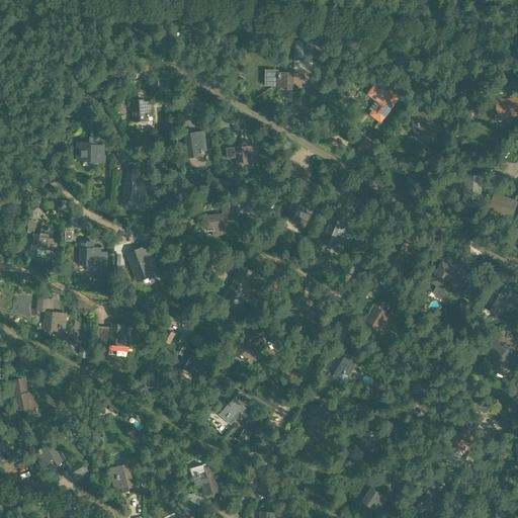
[(273,72),(265,72),(265,86),(272,86),(272,87),(286,88),(286,90),(292,90),(293,72),(286,72),(286,75),(278,74),(278,76),(273,76),(273,72)]
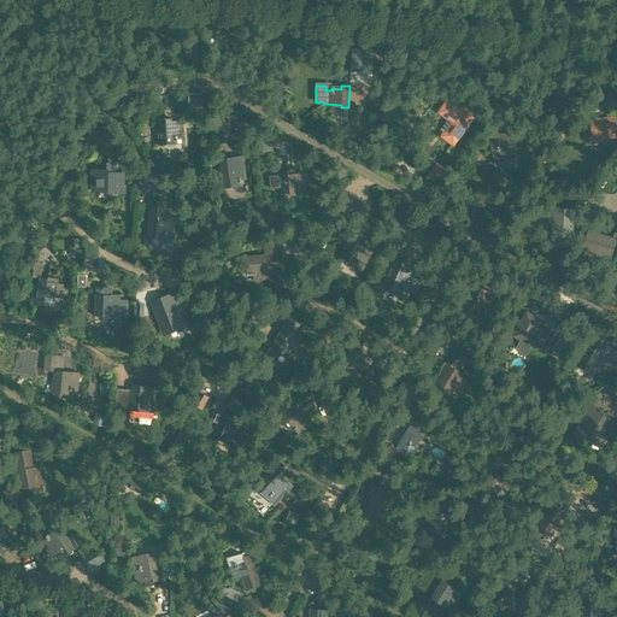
[(188,94),(189,107),(201,107),(201,93),(188,94)]
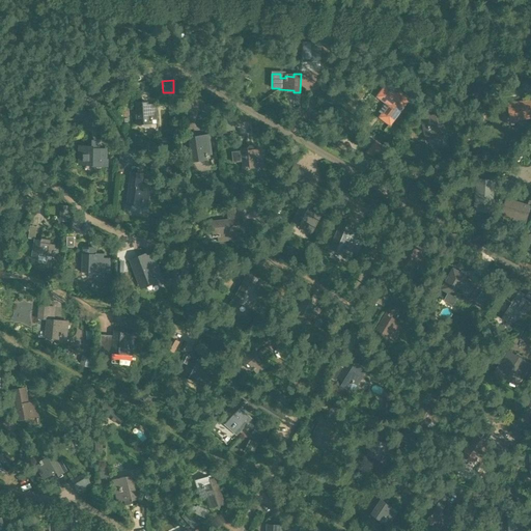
[(189,84),(174,84),(174,99),(189,98),(189,84)]
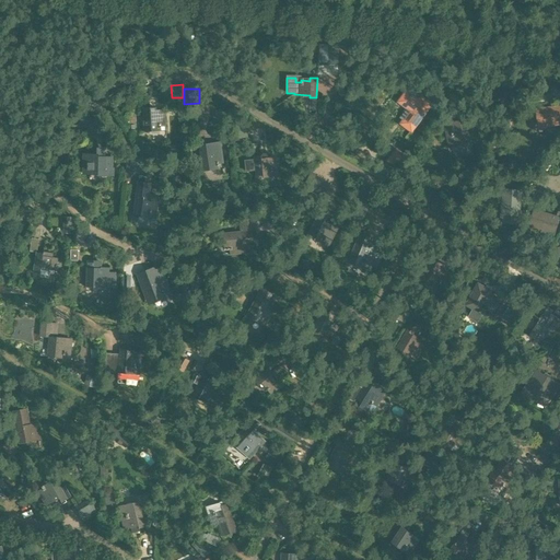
[(403,111),(408,114),(401,124),(411,130),(420,119),(416,116),(427,102),(415,92),(411,96),(406,92),(399,102),(405,106),(403,111)]
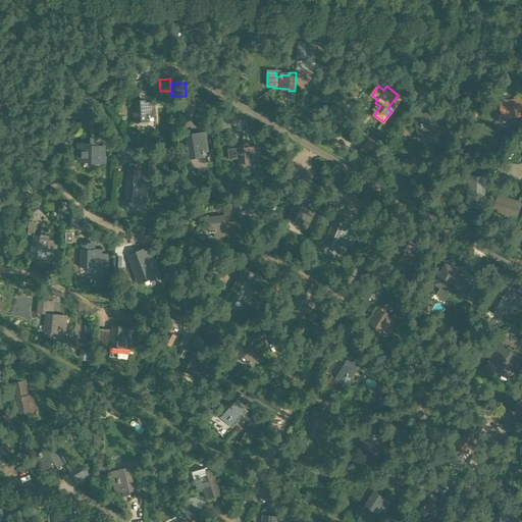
[(501,102),(503,117),(521,114),(521,99),(520,100),(520,97),(515,97),(515,101),(501,102)]
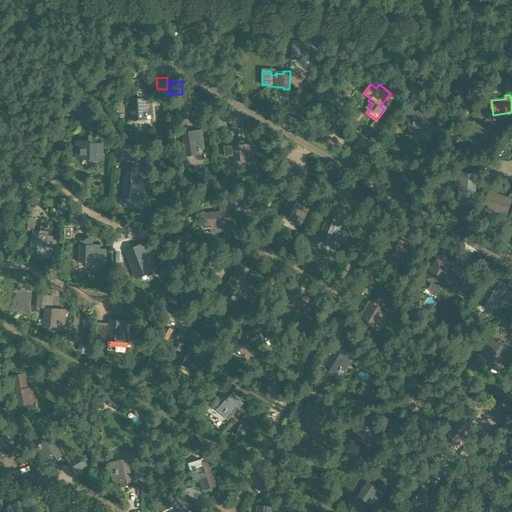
[(146,119),(146,117),(152,116),(151,100),(142,100),(142,98),(131,98),(132,120),(146,119)]
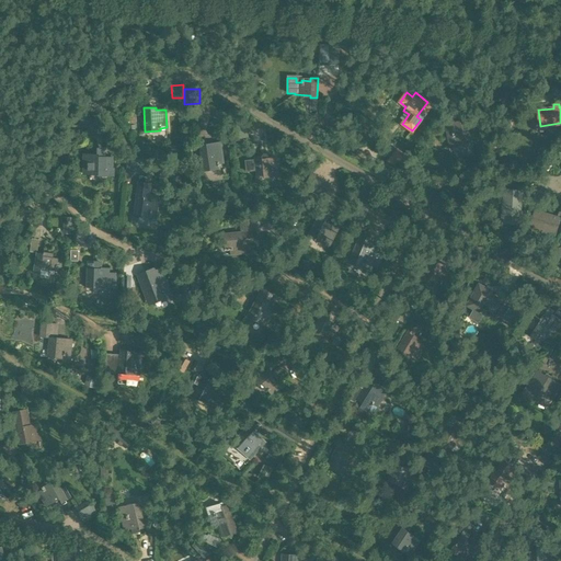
[(449,148),(461,146),(464,155),(471,152),(470,146),(471,146),(466,122),(460,123),(459,121),(444,124),(449,148)]
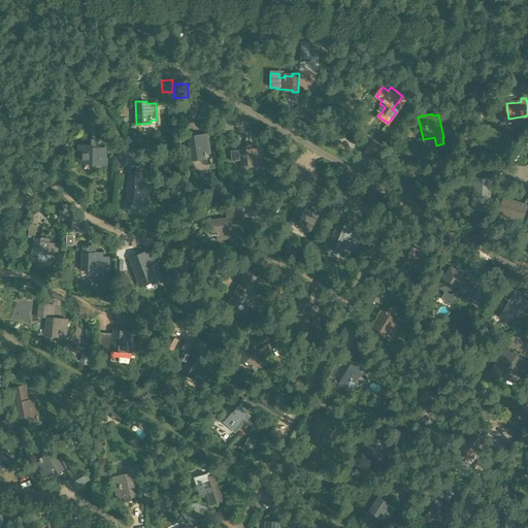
[(204,155),(210,154),(207,133),(187,136),(191,161),(205,159),(204,155)]
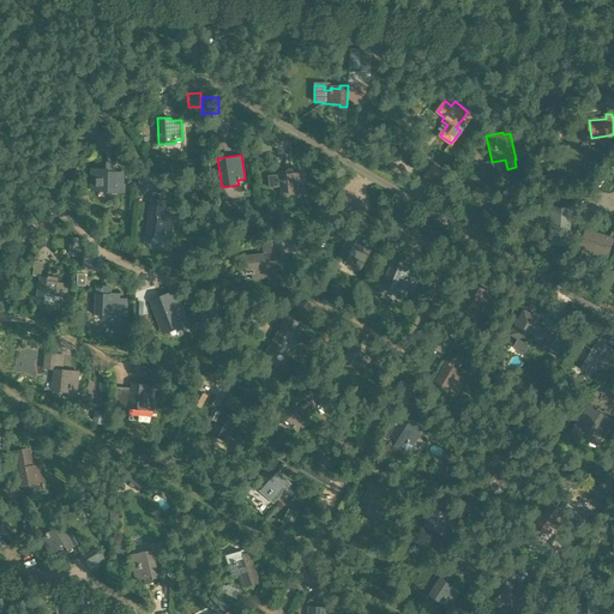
[(426,176),(433,181),(441,170),(434,164),(426,176)]
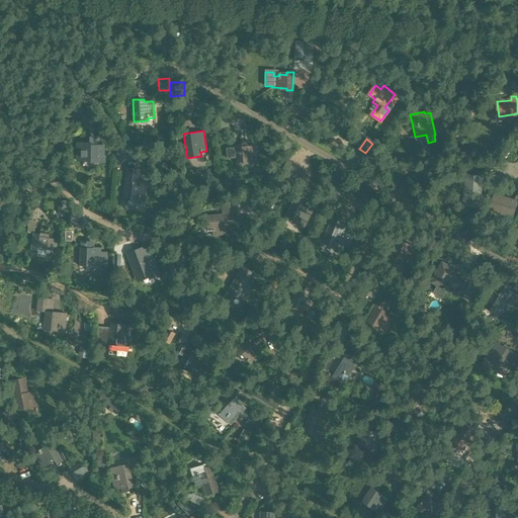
[(77,161),(95,161),(95,162),(104,162),(104,156),(103,156),(103,145),(96,145),(96,141),(90,141),(89,143),(77,142),(77,161)]
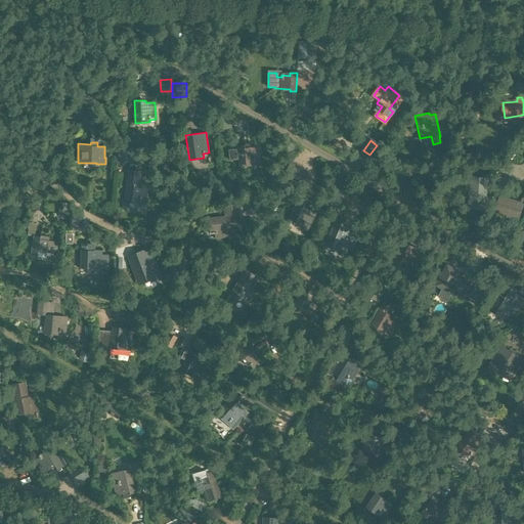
[(239,165),(246,164),(246,166),(260,164),(258,146),(254,147),(254,144),(244,145),(237,146),(239,165)]
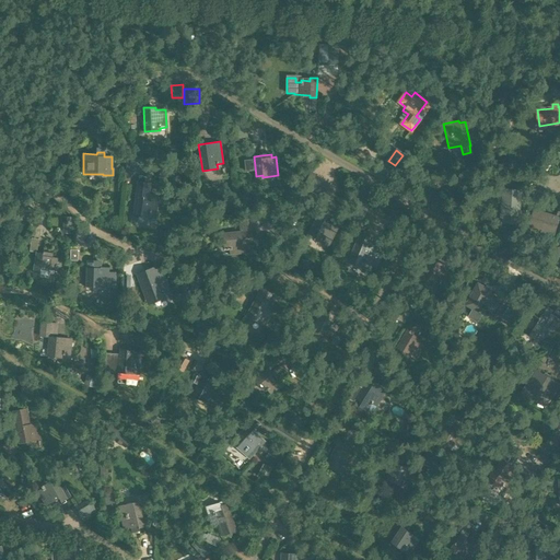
[(181,166),(170,165),(170,177),(168,183),(179,184),(181,166)]
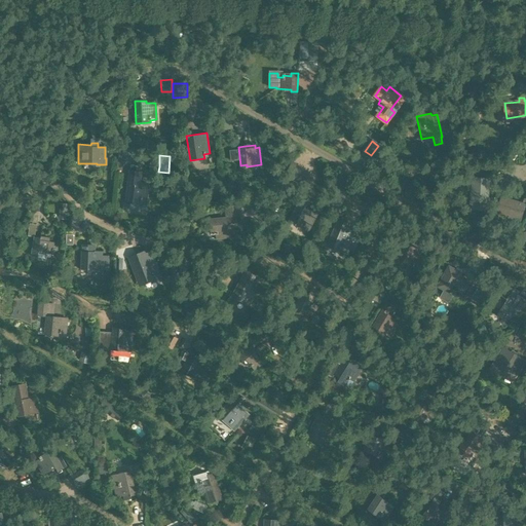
[(299,166),(291,162),(286,173),(293,177),(299,166)]
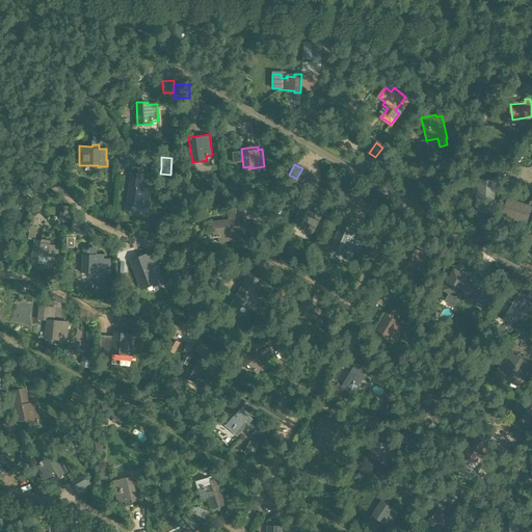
[(127,205),(141,207),(142,202),(149,203),(150,191),(144,190),(145,185),(139,184),(140,173),(131,171),(127,205)]
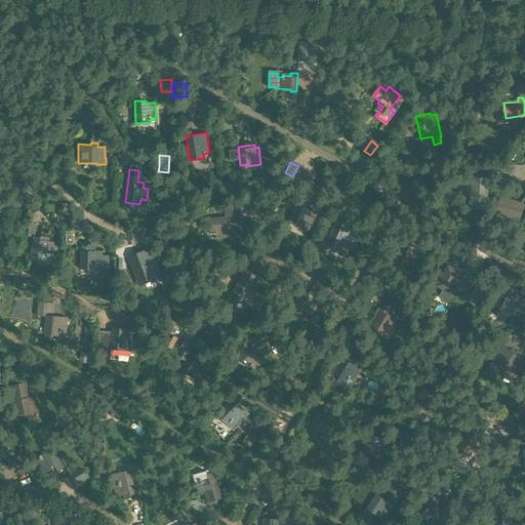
[(472,192),(471,209),(487,209),(488,178),(473,177),(473,192),(472,192)]
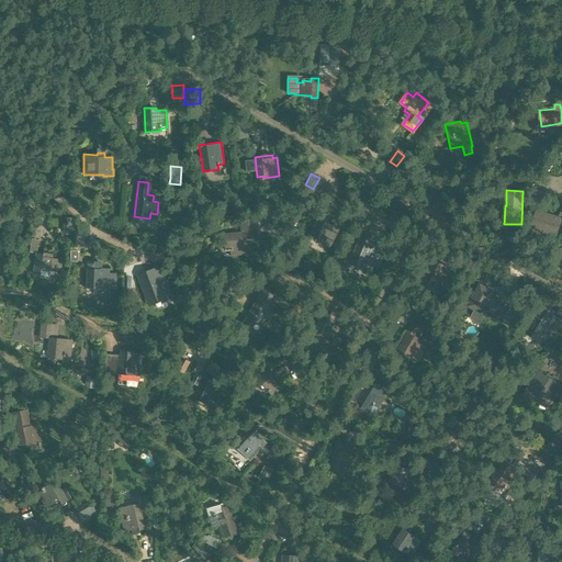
[(250,200),(244,193),(238,199),(246,205),(250,200)]
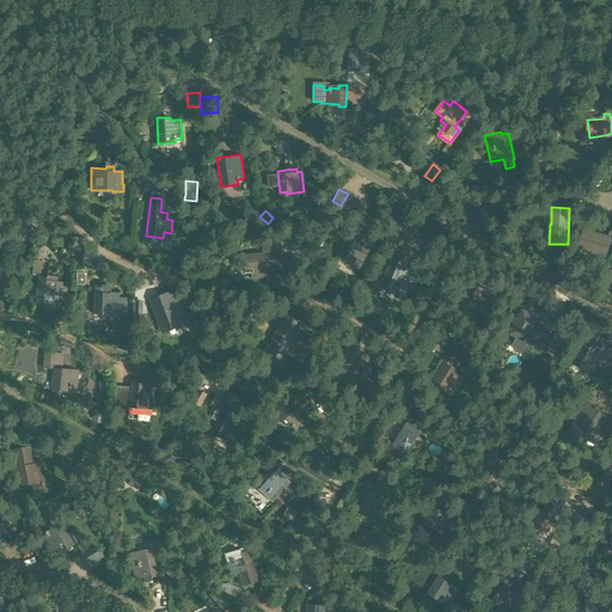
[(575,245),(606,255),(609,246),(611,248),(611,233),(607,232),(606,237),(580,228),(575,245)]
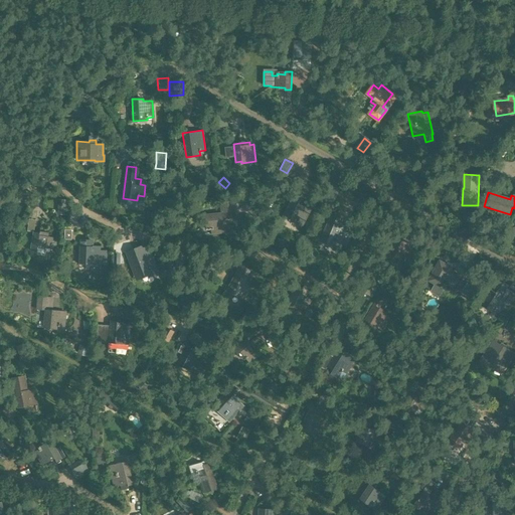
[(220,206),(221,212),(204,214),(206,228),(208,228),(209,229),(210,229),(211,234),(228,232),(227,224),(225,224),(224,221),(232,220),(230,200),(215,201),(215,207),(220,206)]
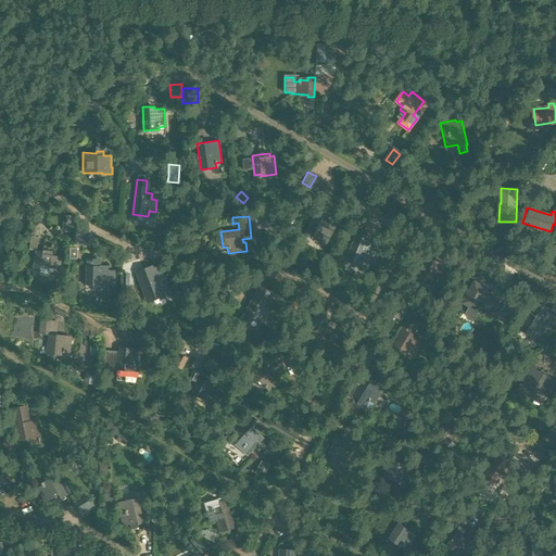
[(327,240),(332,229),(313,218),(305,234),(312,237),(313,235),(321,239),(323,237),(327,240)]
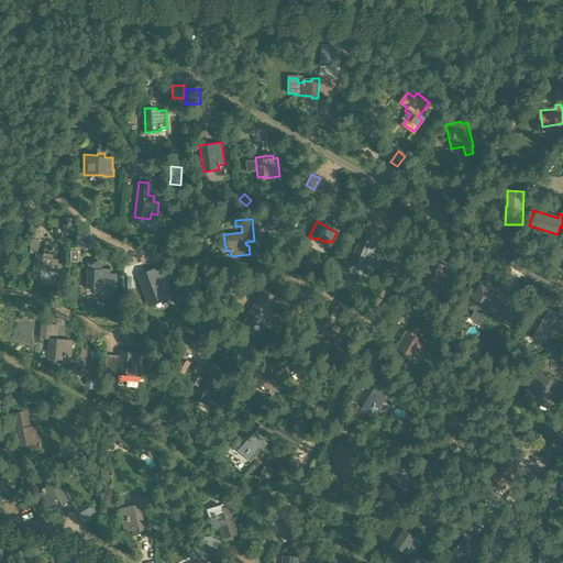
[(379,249),(367,244),(371,238),(361,234),(350,262),(365,267),(366,263),(379,268),(384,255),(377,253),(379,249)]
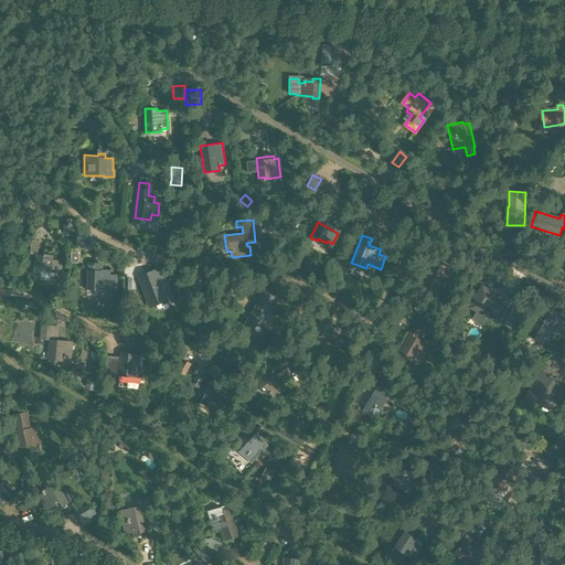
[(33,238),(29,248),(35,252),(40,241),(33,238)]
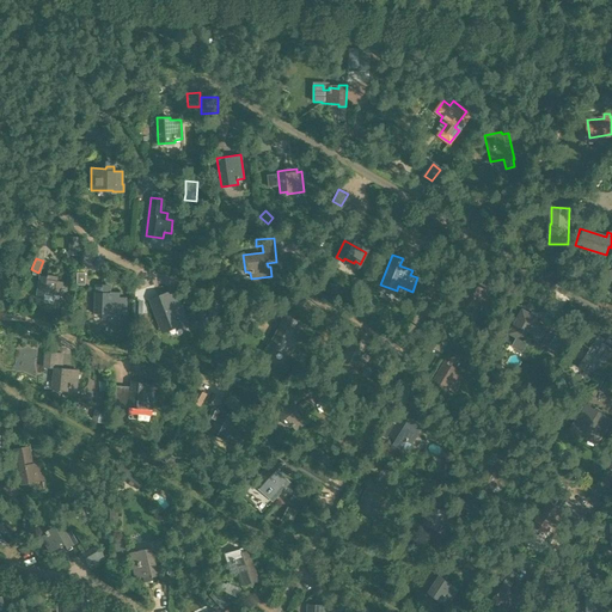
[(36,297),(44,298),(44,294),(54,297),(55,294),(61,295),(62,282),(56,281),(56,276),(47,275),(47,276),(40,275),(36,297)]
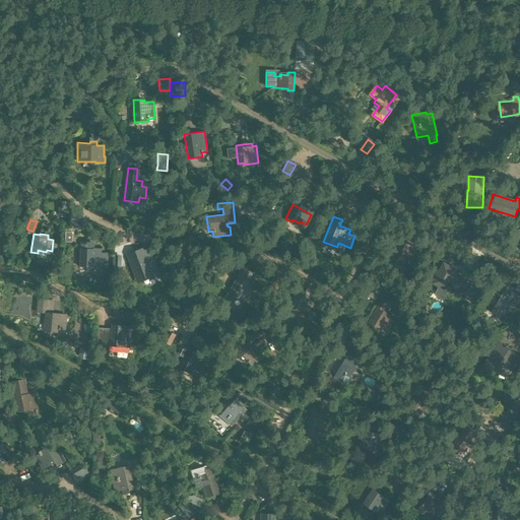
[(407,240),(402,237),(399,240),(401,241),(399,245),(397,244),(388,259),(394,263),(396,259),(408,266),(417,249),(406,242),(407,240)]
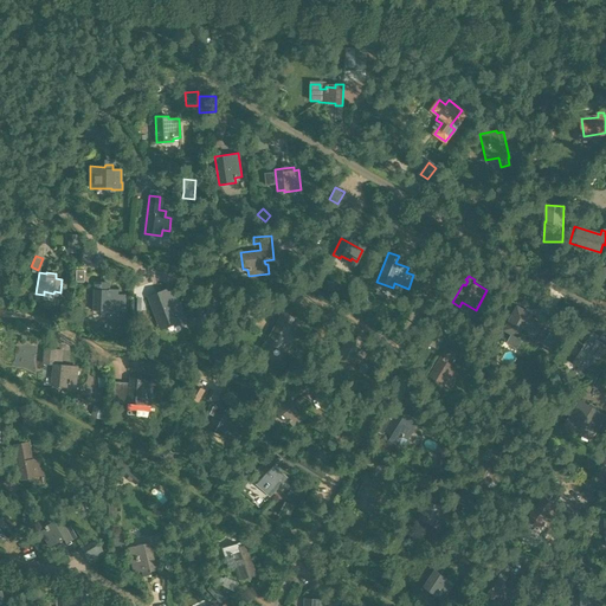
[(101,288),(94,287),(94,310),(101,310),(101,308),(111,308),(111,305),(117,305),(116,311),(124,311),(126,295),(117,295),(117,289),(109,289),(110,283),(105,283),(105,282),(101,282),(101,288)]
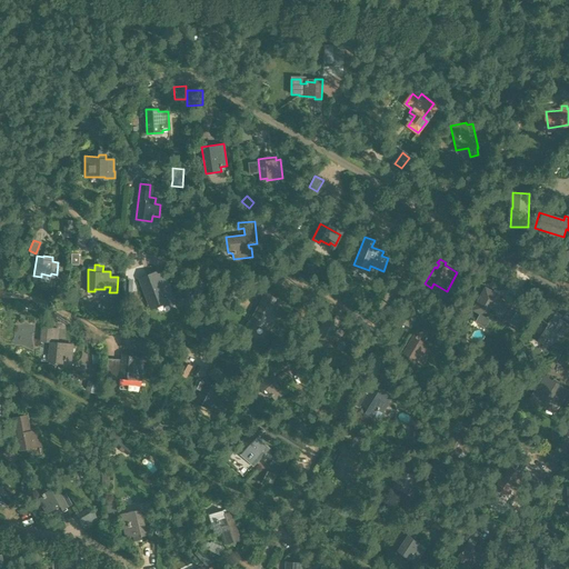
[(165,297),(171,295),(163,275),(157,278),(156,275),(149,278),(148,276),(139,278),(146,296),(148,295),(152,307),(167,301),(165,297)]
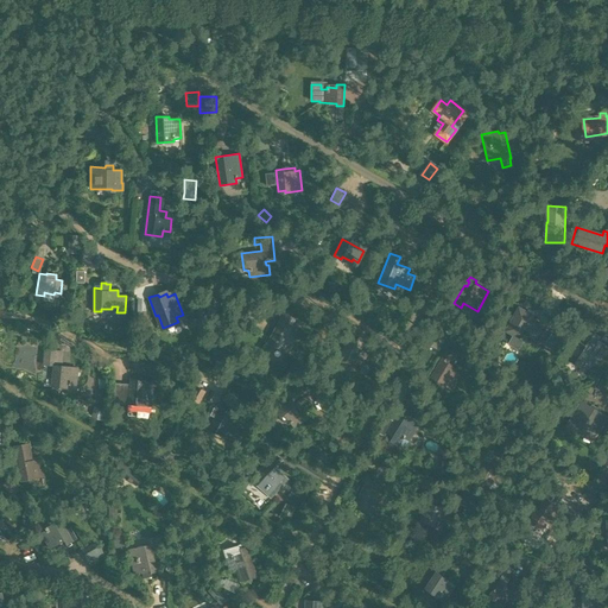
[(230,311),(247,321),(254,309),(238,299),(230,311)]
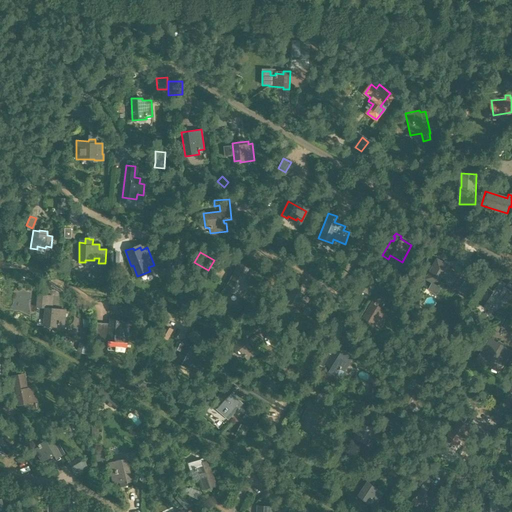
[(176,258),(177,273),(185,272),(184,258),(176,258)]
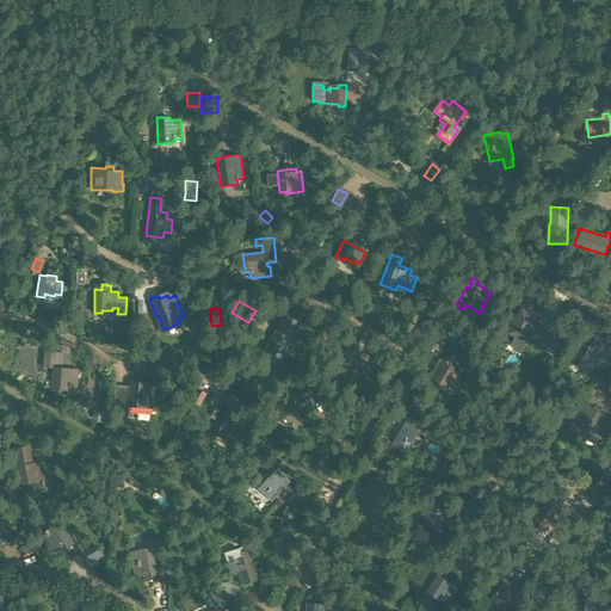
[(523,341),(525,343),(525,340),(536,346),(547,327),(529,318),(530,314),(523,309),(517,319),(514,318),(512,323),(514,325),(510,332),(523,340),(523,341)]
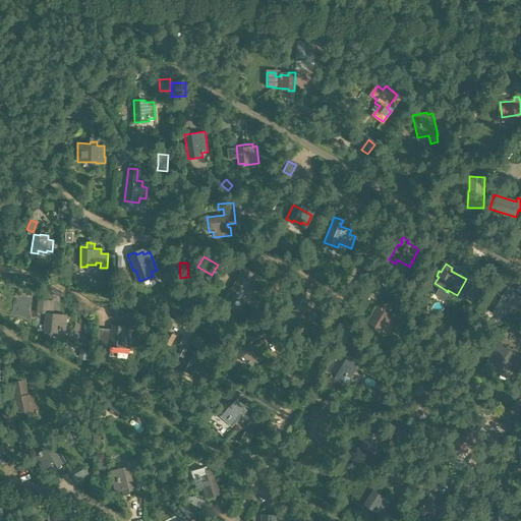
[(253,290),(251,289),(253,286),(250,284),(255,274),(248,271),(243,268),(228,294),(246,304),(253,290)]
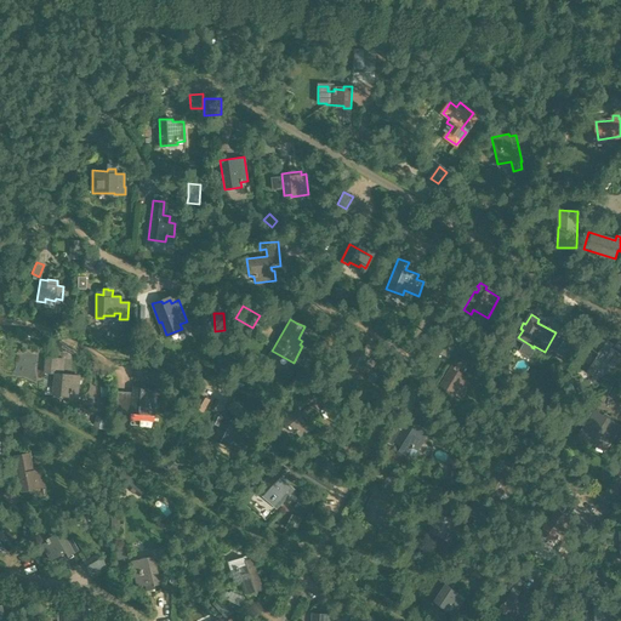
[(440,352),(449,357),(455,347),(439,336),(429,352),(438,357),(440,352)]
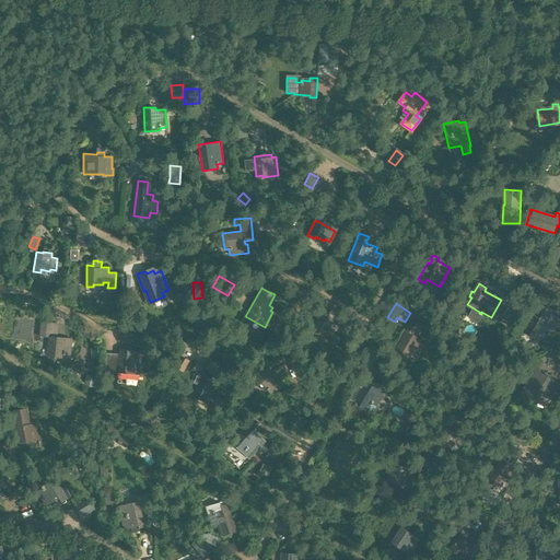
[(501,319),(510,325),(517,313),(508,307),(501,319)]
